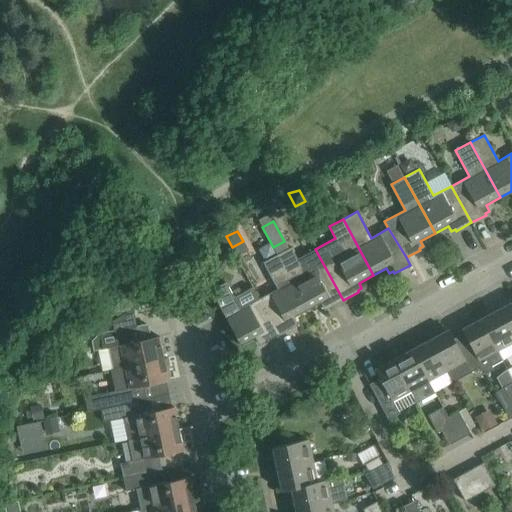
[(265,244),(257,249),(262,259),(271,254),(265,244)]
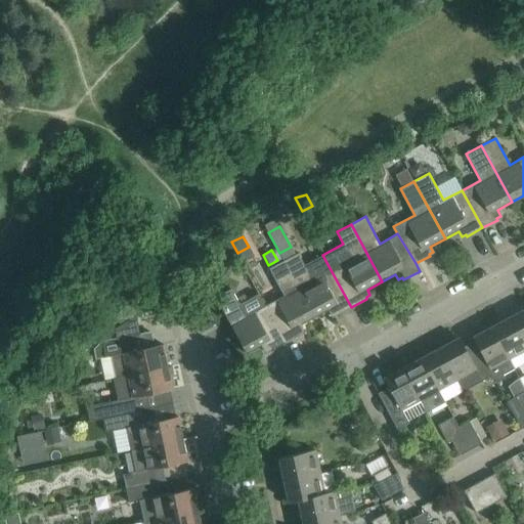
[(311,267),(307,269),(298,253),(284,260),(315,317),(329,310),(332,316),(336,314),(337,315),(351,307),(322,255),(308,262),(311,267)]
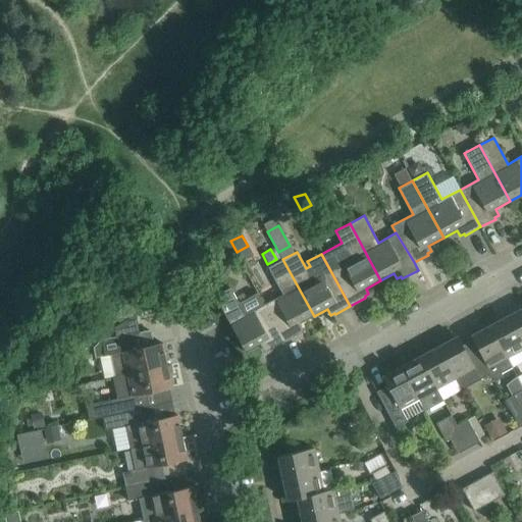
[(314,316),(282,259),(269,266),(283,293),(262,304),(283,343),(299,333),(298,332),(302,330),(299,324),(314,316)]
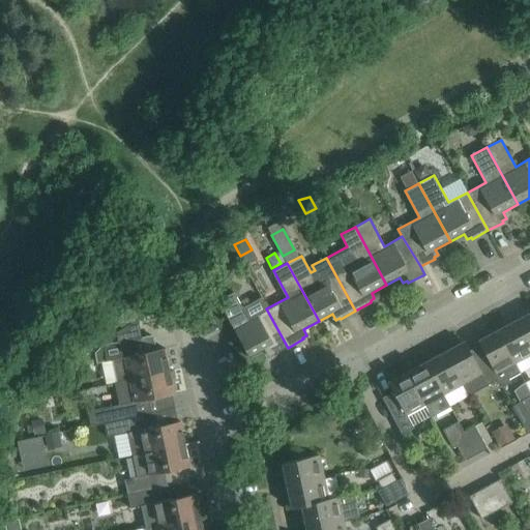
[(264,351),(267,356),(271,354),(272,355),(288,348),(266,308),(248,319),(234,293),(218,301),(249,358),(264,351)]
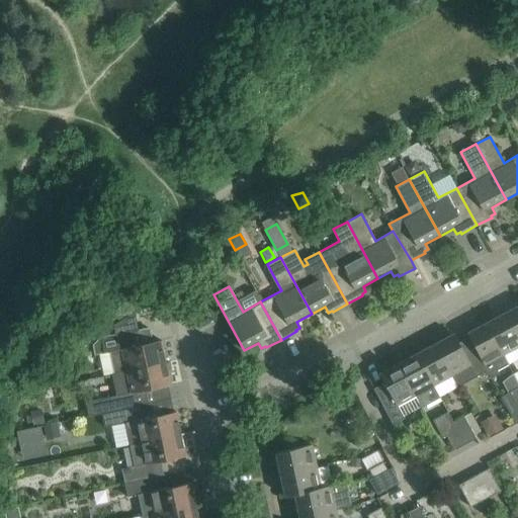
[(517,306),(504,314),(517,340),(517,306)]
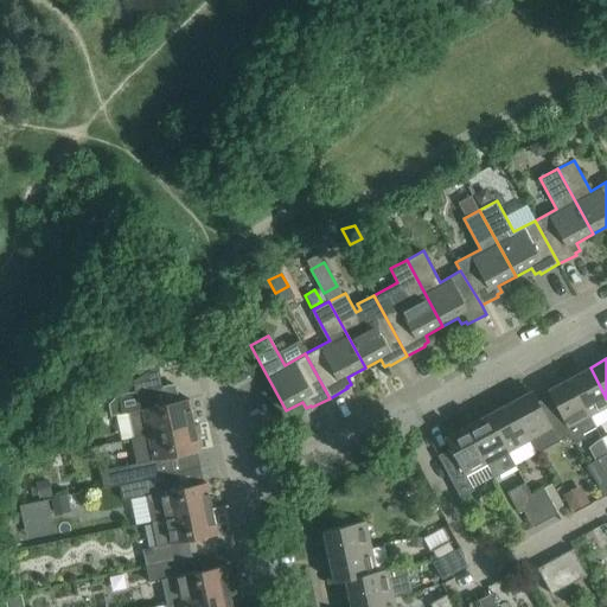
[(606,421),(606,398),(590,368),(569,378),(595,428),(606,421)]
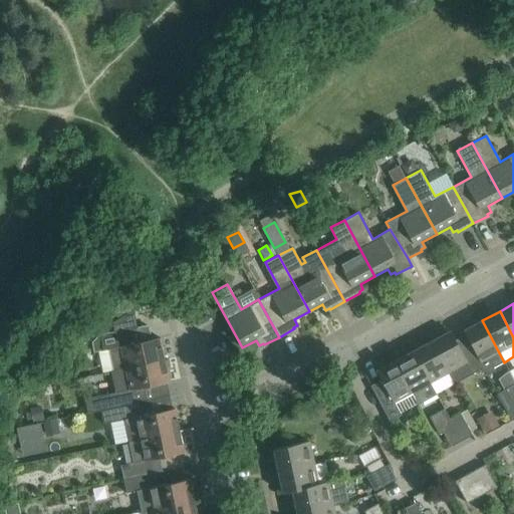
[(463,331),(465,335),(468,340),(477,356),(475,357),(482,369),(486,377),(494,373),(492,368),(504,362),(482,320),(463,331)]
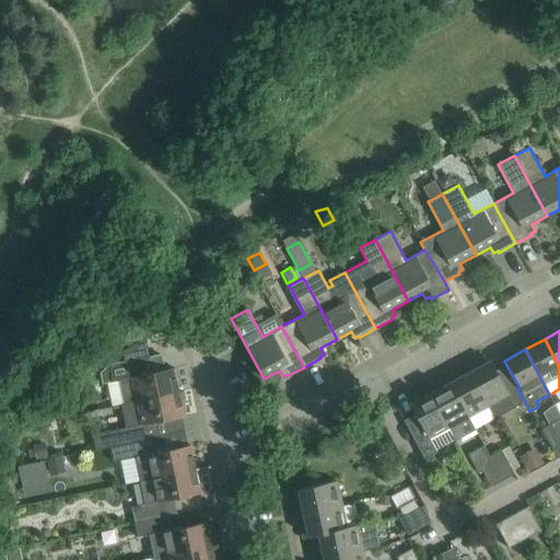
[(106,368),(100,374),(102,383),(116,381),(120,405),(179,393),(174,369),(148,374),(144,359),(106,368)]
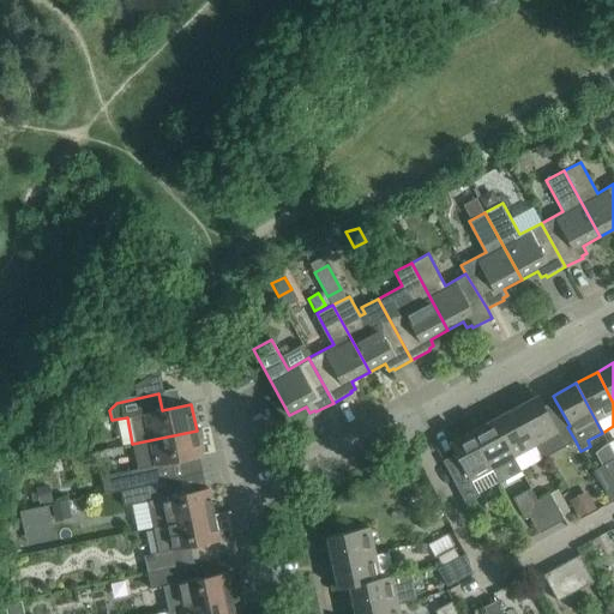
[(559,407),(555,401),(543,407),(537,396),(515,408),(535,447),(541,461),(576,441),(567,427),(570,426),(559,407)]
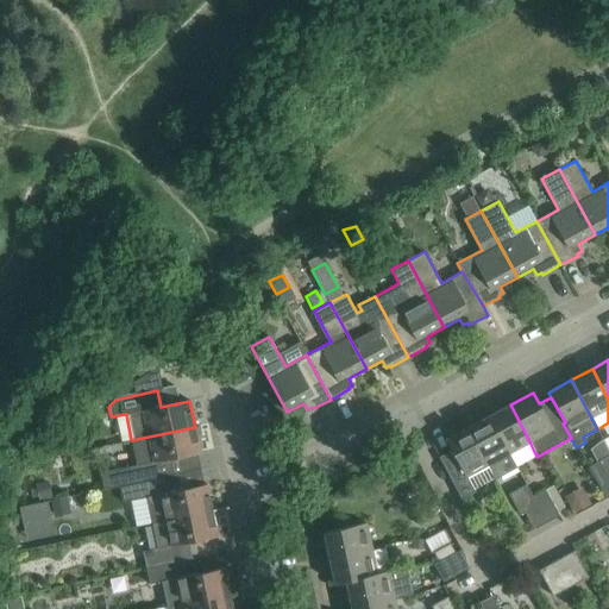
[(510,405),(489,416),(509,456),(515,468),(516,468),(537,457),(531,444),(510,405)]
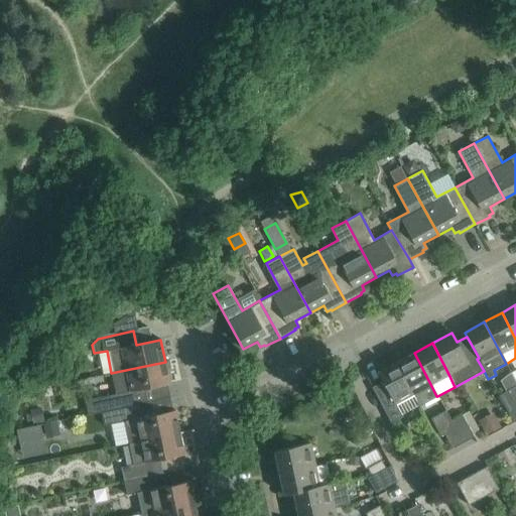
[(414,353),(396,363),(400,372),(413,395),(417,403),(419,406),(426,402),(425,398),(421,391),(431,386),(414,353)]
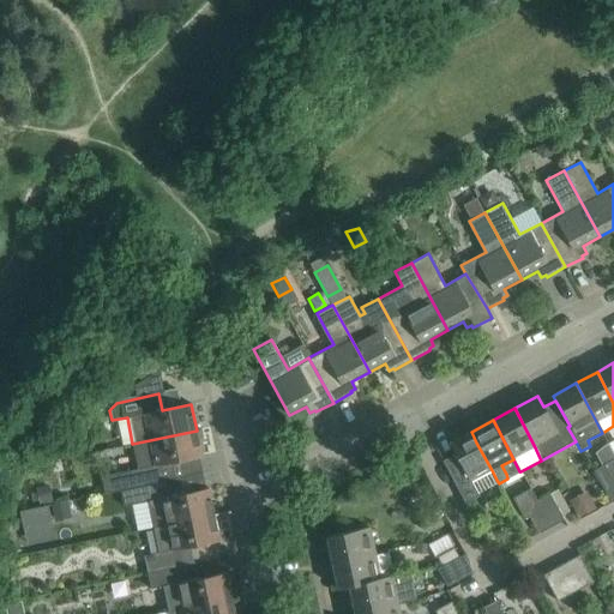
[(137,470),(116,474),(102,477),(106,493),(120,491),(174,479),(172,463),(202,457),(197,431),(132,444),(137,470)]
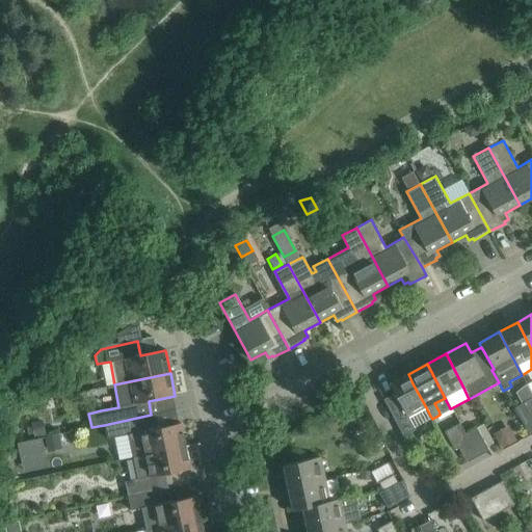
[(426,407),(408,374),(390,384),(394,394),(383,400),(403,436),(416,430),(415,429),(432,419),(430,416),(426,407)]
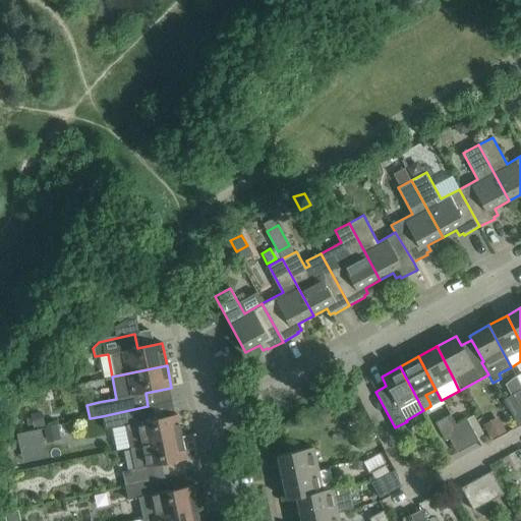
[(507,408),(517,427),(520,425),(520,391),(512,396),(516,403),(507,408)]
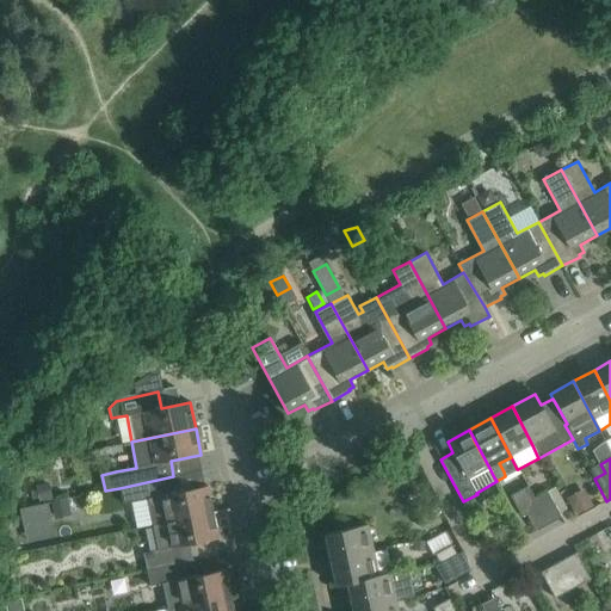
[(173,476),(119,488),(122,504),(146,499),(152,525),(213,512),(208,486),(177,493),(173,476)]
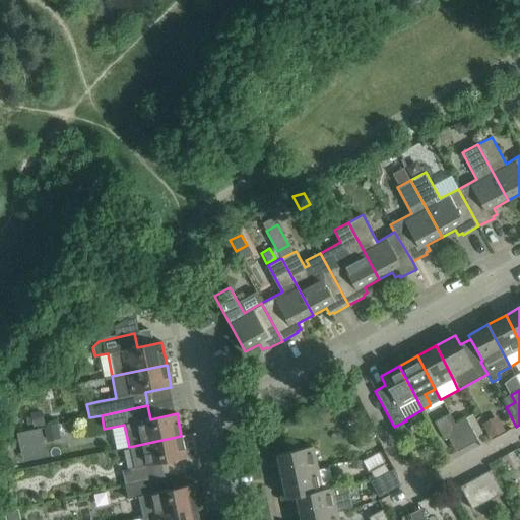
[(454,426),(449,415),(434,423),(443,440),(448,438),(456,452),(466,447),(455,426),(454,426)]
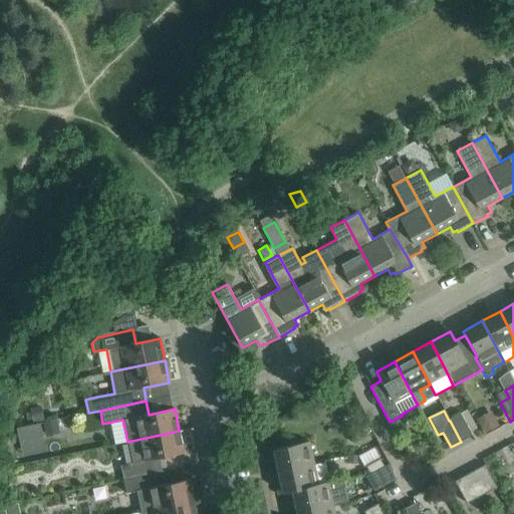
[(472,436),(463,418),(461,415),(450,421),(461,442),(472,436)]
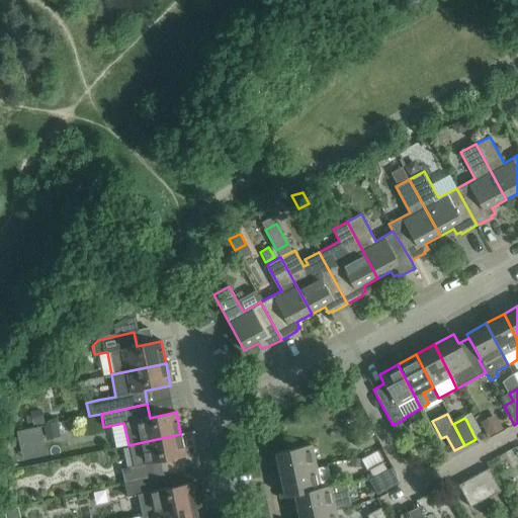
[(42,439),(39,426),(16,432),(19,444),(42,439)]
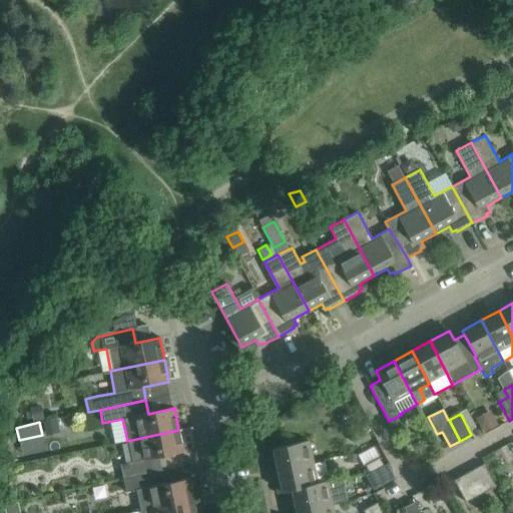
[(353,443),(367,435),(363,427),(349,435),(353,443)]
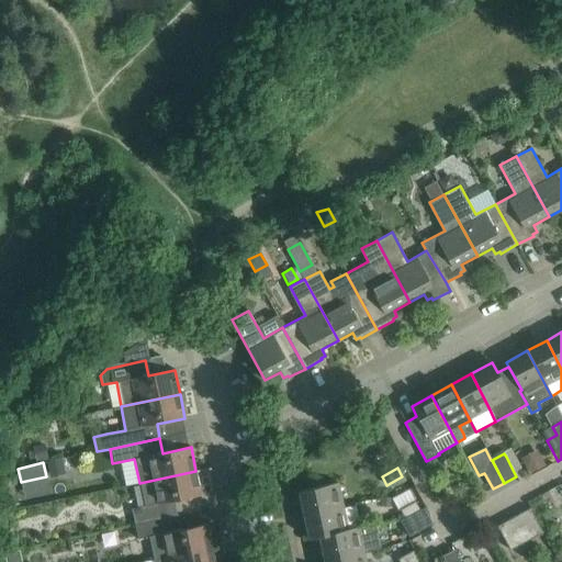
[(132,510),(134,524),(159,519),(156,505),(201,495),(195,471),(139,483),(144,507),(132,510)]
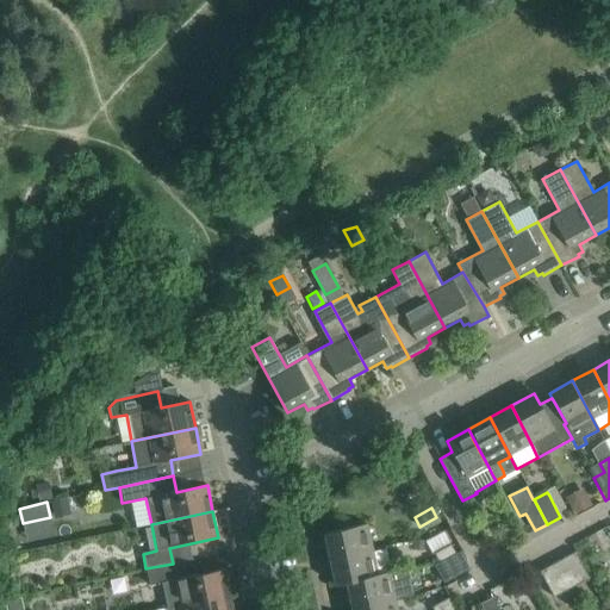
[(372,551),(372,547),(367,524),(324,533),(330,559),(372,551)]
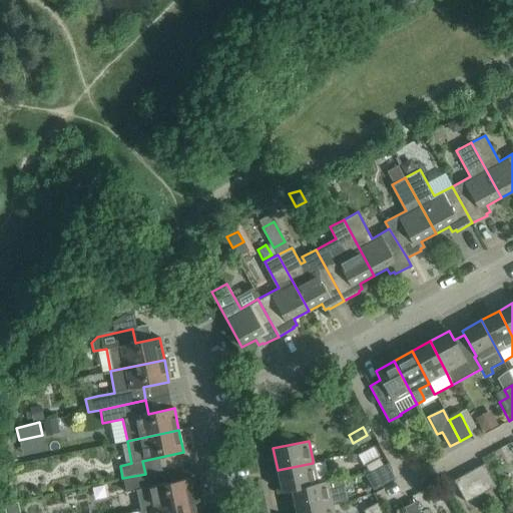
[(379,458),(365,465),(369,473),(370,474),(384,466),(383,465),(379,458)]
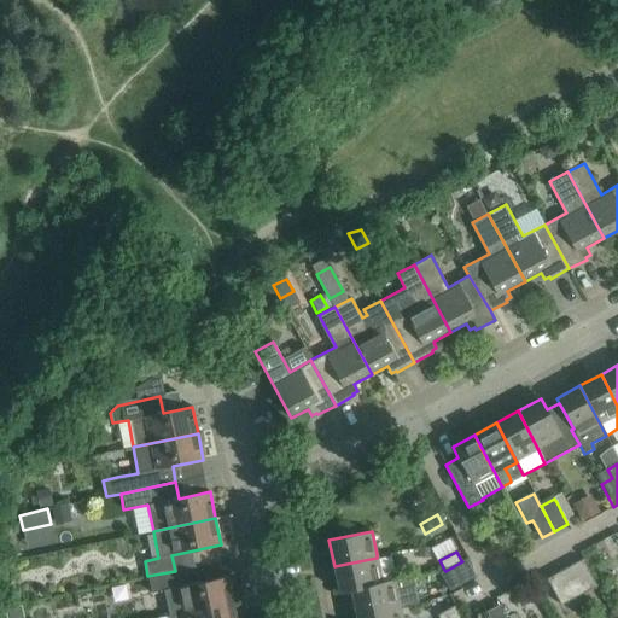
[(377,558),(334,566),(340,593),(351,590),(351,589),(383,583),(383,582),(377,558)]
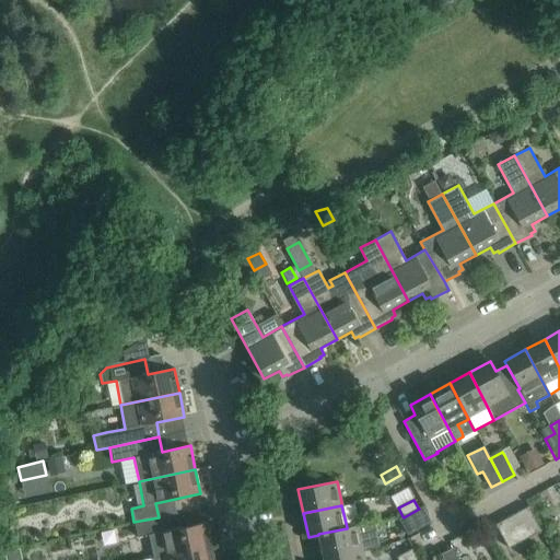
[(404,517),(398,520),(408,536),(431,523),(427,511),(423,505),(419,509),(404,517)]
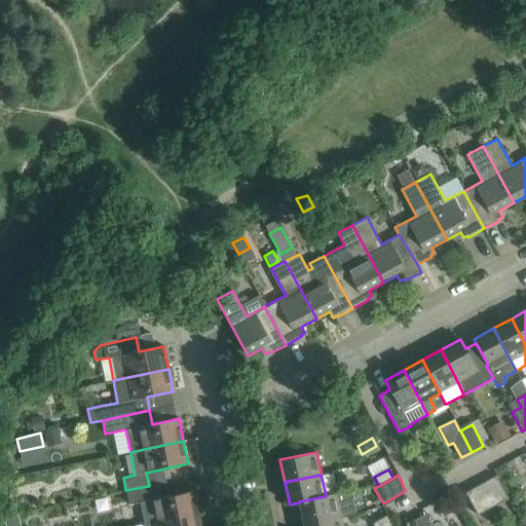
[(508,497),(496,476),(477,486),(488,508),(508,497)]
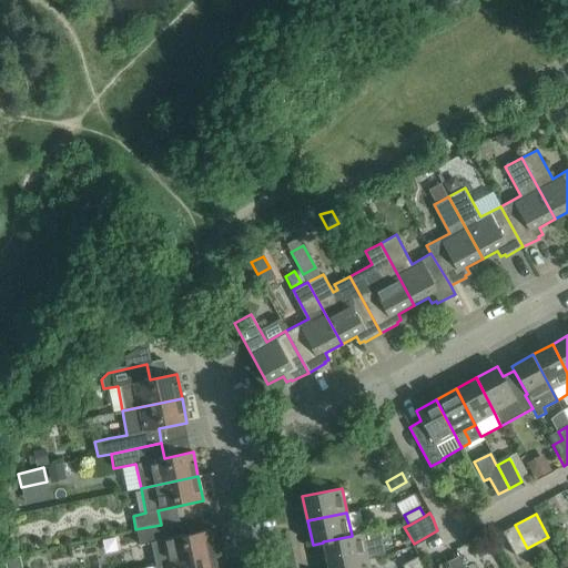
[(161,525),(135,529),(139,544),(151,541),(156,567),(214,554),(210,529),(164,539),(161,525)]
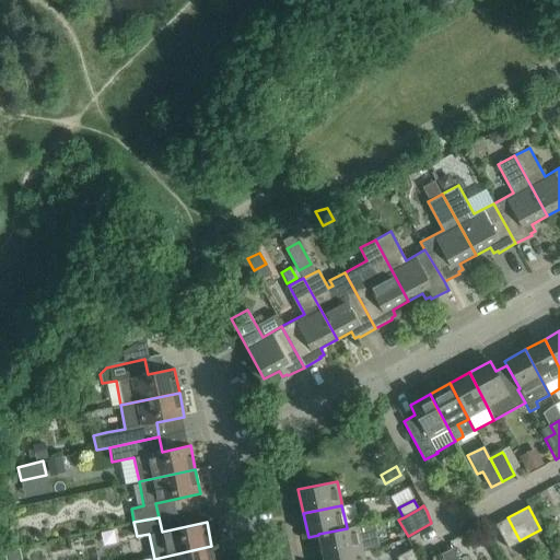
[(508,547),(520,540),(508,517),(496,524),(508,547)]
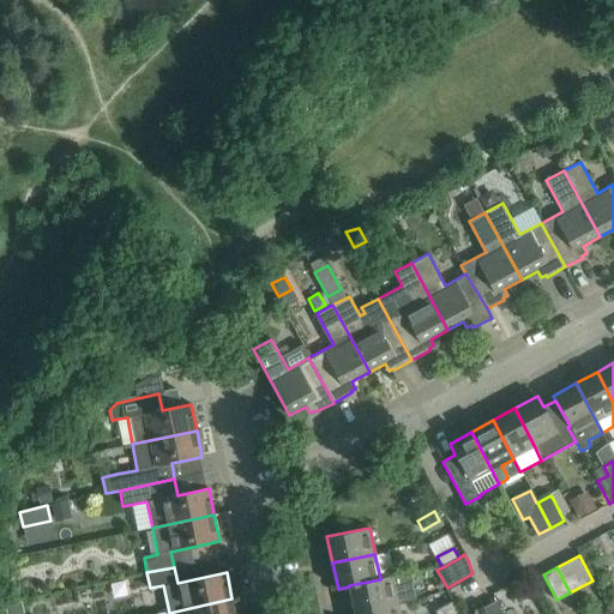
[(380,578),(380,579),(349,585),(349,587),(355,612),(397,602),(391,576),(380,578)]
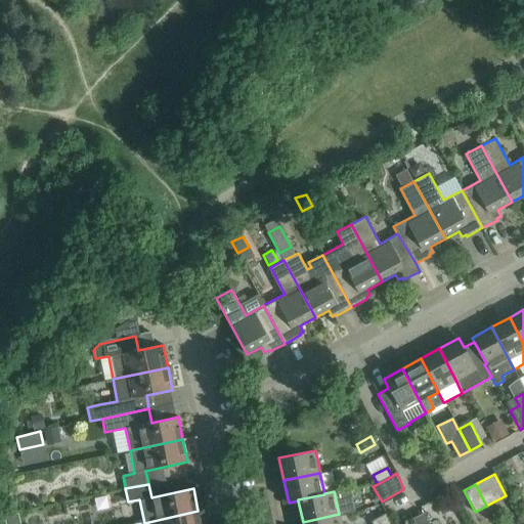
[(444,513),(452,509),(446,494),(424,505),(432,523),(443,523),(448,522),(444,513)]
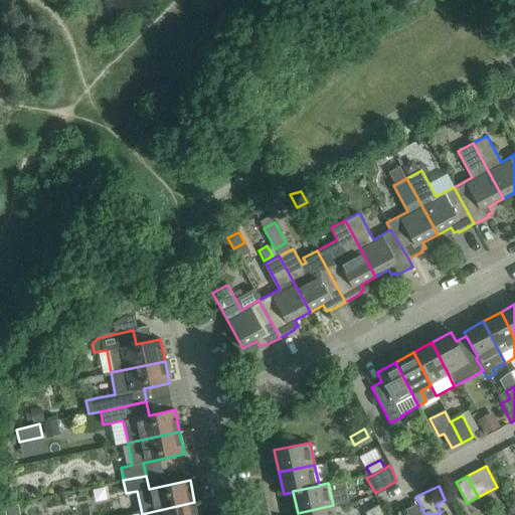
[(197,514),(194,502),(142,514),(141,514),(197,514)]
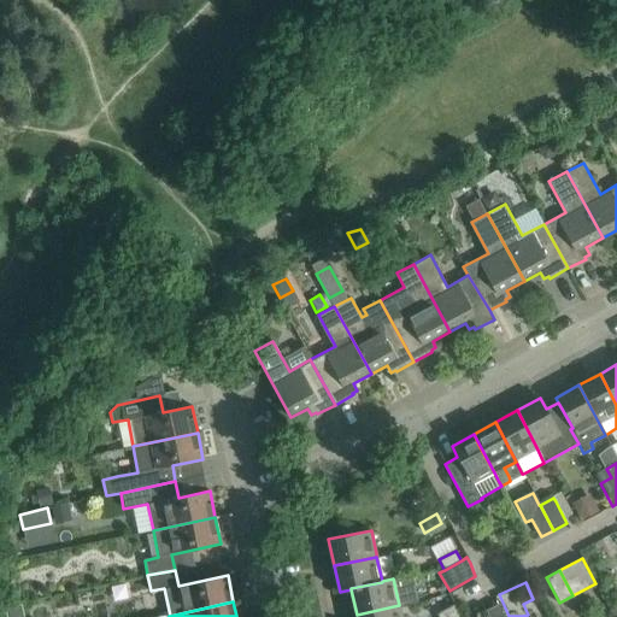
[(505,616),(499,604),(486,611),(488,616),(505,616)]
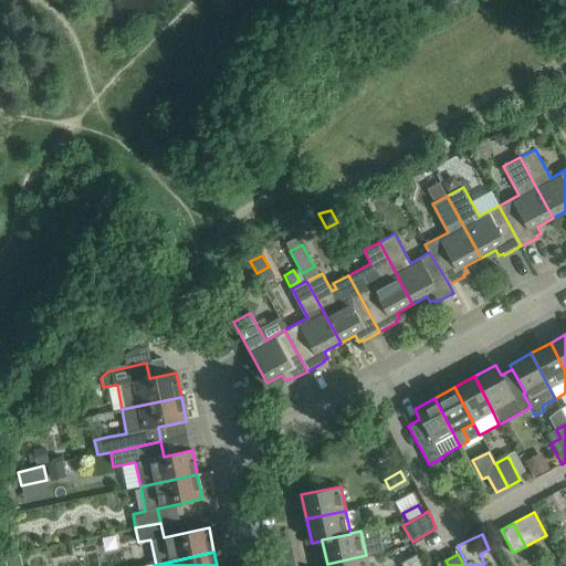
[(367,565),(366,555),(327,564),(327,565),(367,565)]
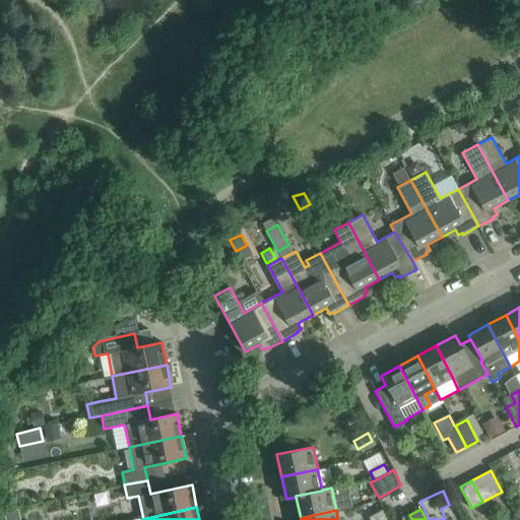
[(369,519),(381,519),(387,517),(383,510),(368,517),(369,519)]
